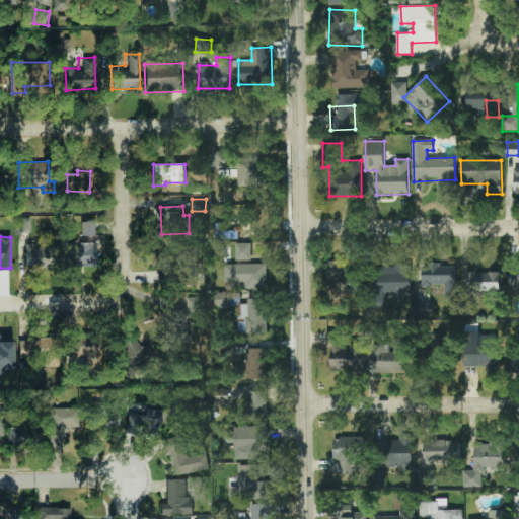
[(96,267),(95,242),(68,243),(69,267),(96,267)]
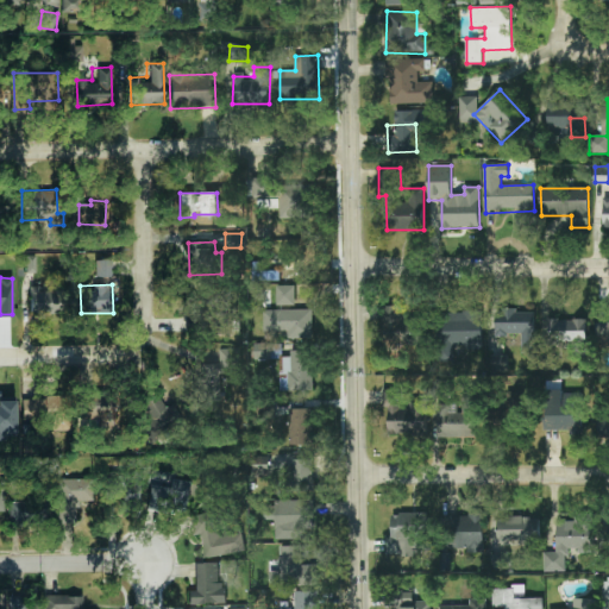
[(30,288),(31,312),(62,311),(61,287),(30,288)]
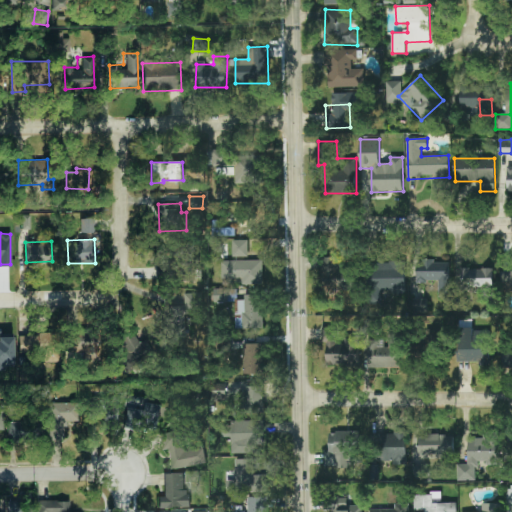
[(246,241),(233,241),(233,256),(246,256),(246,241)]
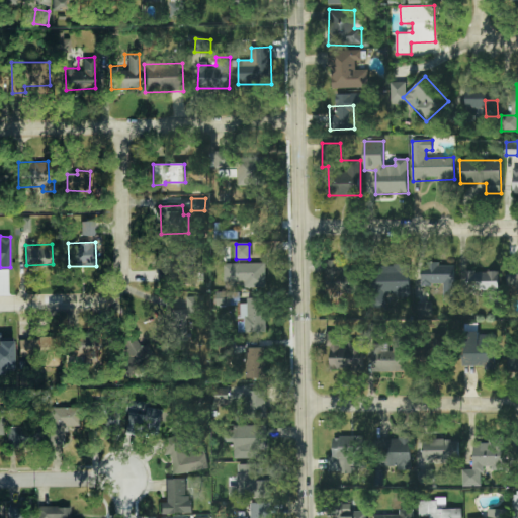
[(344,261),(326,260),(324,293),(351,294),(352,274),(344,274),(344,261)]
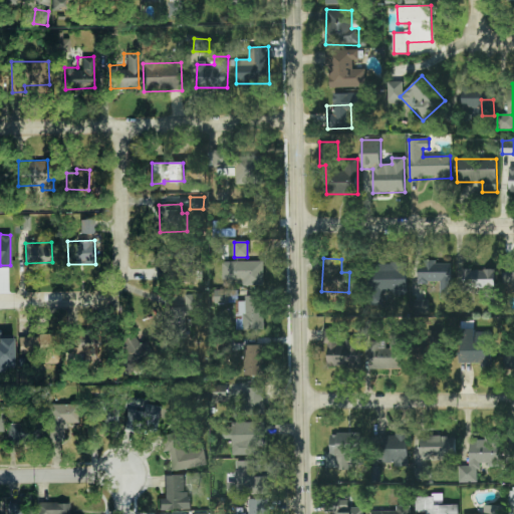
[(263,262),(223,263),(224,285),(263,284),(263,262)]
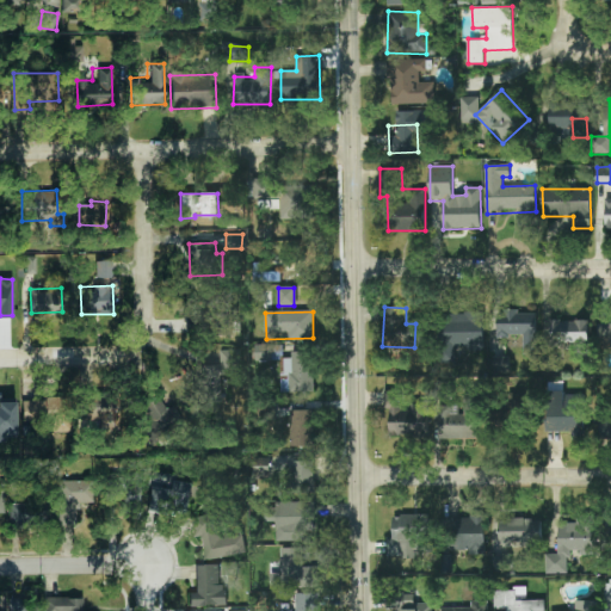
[(499,312),(498,337),(524,337),(523,353),(536,353),(537,313),(499,312)]
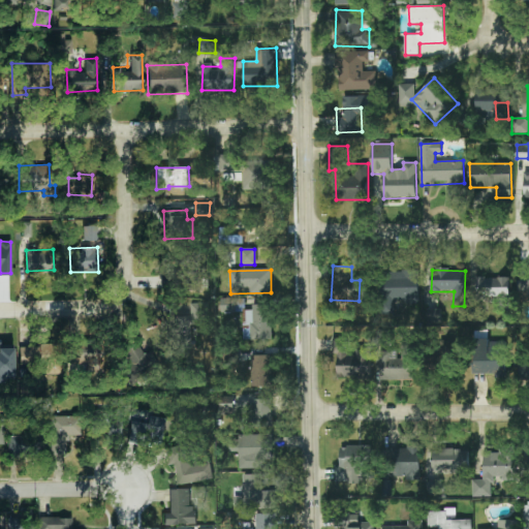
[(419,271),(382,271),(382,313),(394,313),(394,302),(419,303),(419,271)]
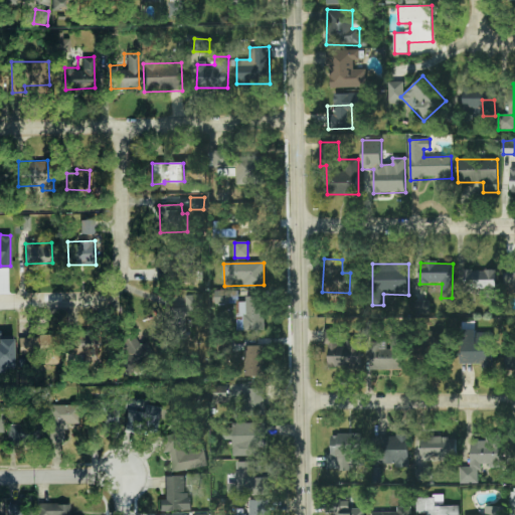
[(514,268),(504,269),(505,287),(514,287),(514,288),(514,268)]
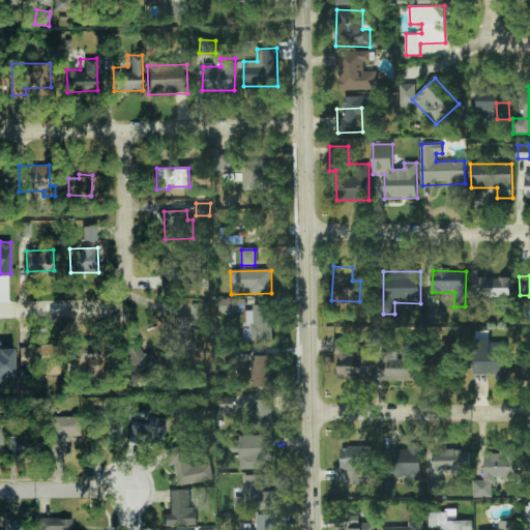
[(510,278),(477,277),(477,290),(486,290),(486,298),(499,298),(499,312),(509,312),(510,278)]
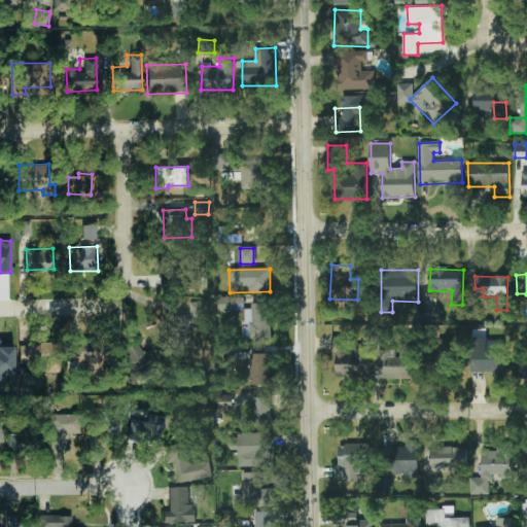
[(235,311),(236,299),(219,297),(219,311),(235,311)]
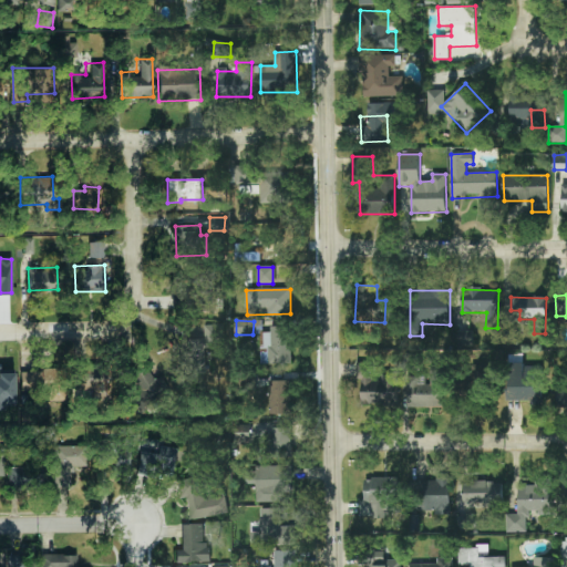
[(226,325),(204,325),(204,340),(194,341),(194,348),(226,347),(226,325)]
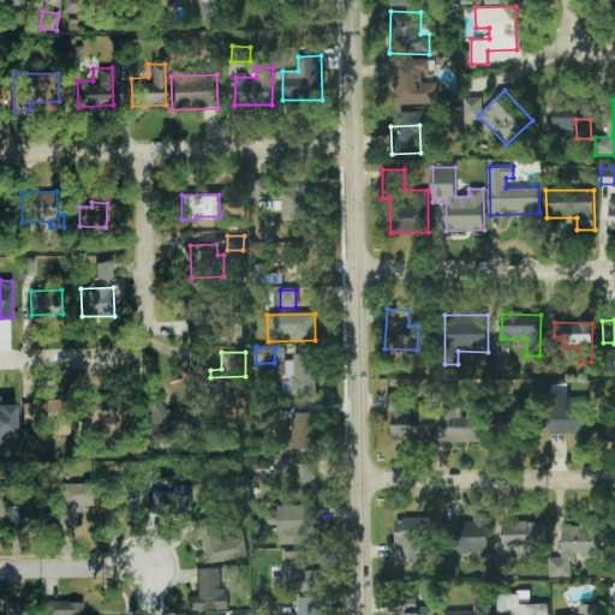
[(316,395),(316,354),(293,354),(293,363),(290,363),(290,394),(316,395)]
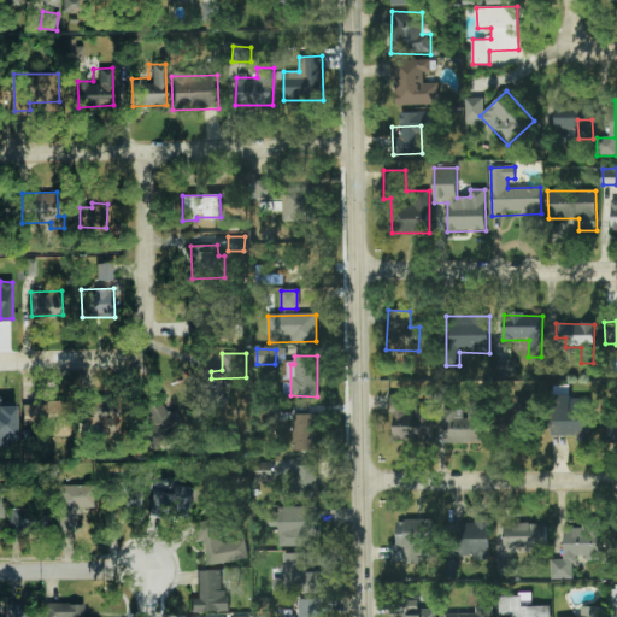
[(499,360),(498,376),(513,376),(515,362),(499,360)]
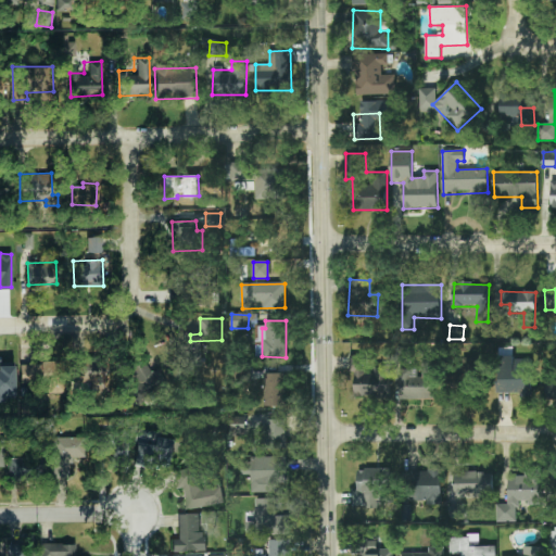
[(390,397),(390,365),(375,365),(375,374),(365,374),(366,355),(352,355),(352,396),(390,397)]
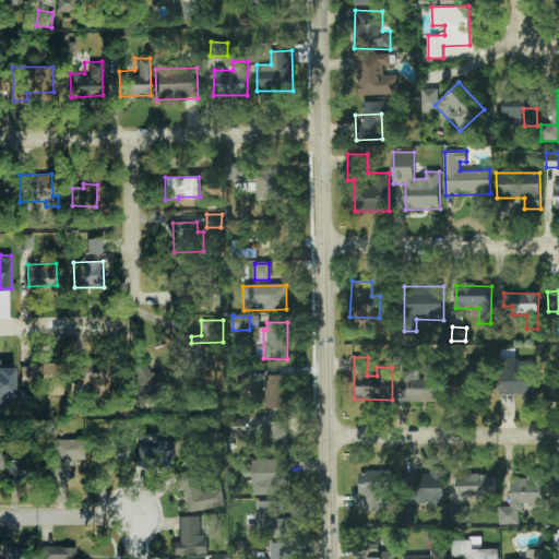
[(488,360),(466,359),(465,383),(487,384),(488,360)]
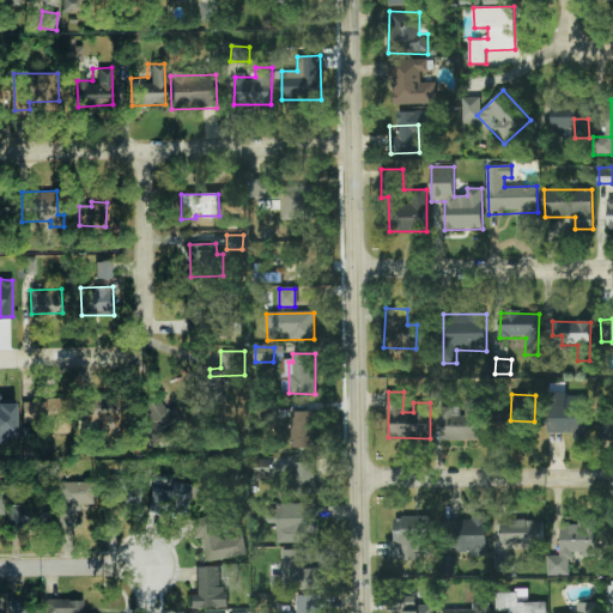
[(480,441),(481,395),(466,395),(465,416),(451,416),(451,408),(441,407),(439,439),(480,441)]
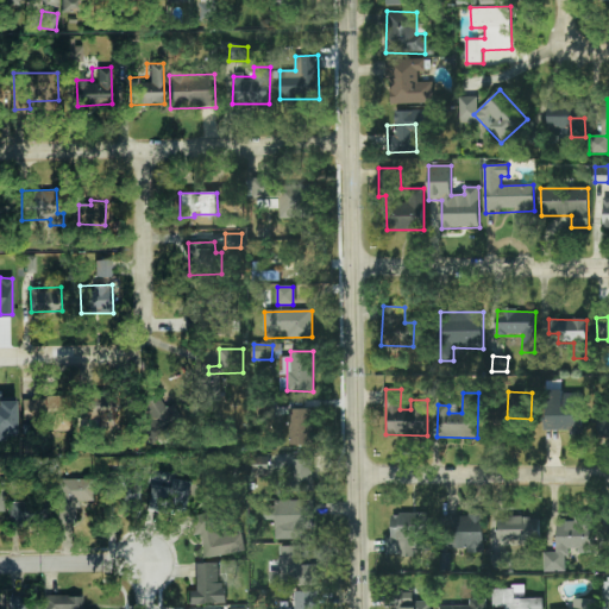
[(583,434),(582,393),(564,394),(565,406),(545,406),(546,431),(571,429),(571,435),(583,434)]
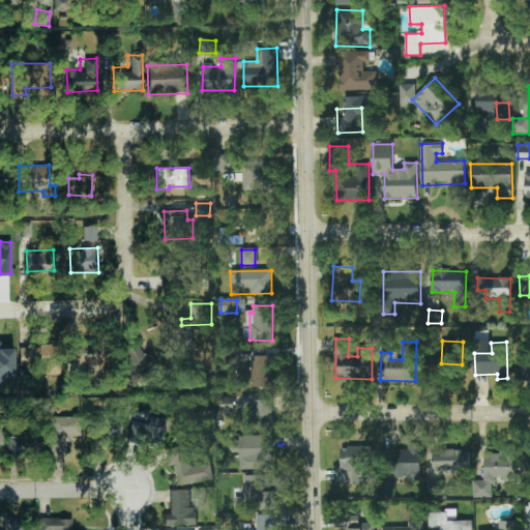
[(77,374),(101,373),(100,345),(68,346),(69,364),(76,364),(77,374)]
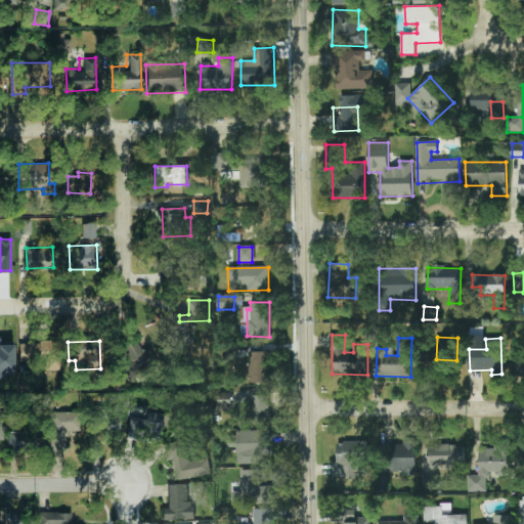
[(148,347),(141,351),(136,342),(119,351),(131,376),(157,362),(148,347)]
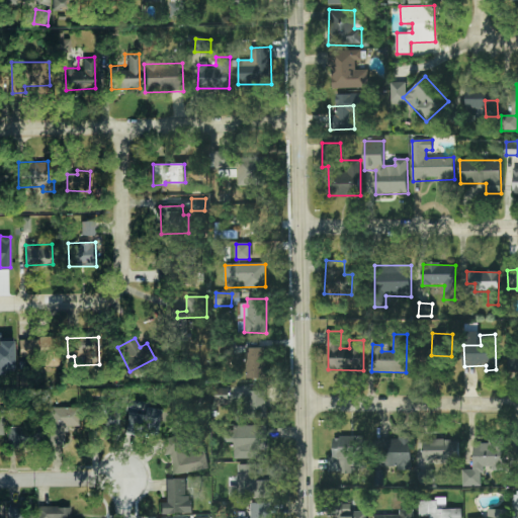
[(0,373),(3,374),(3,369),(12,369),(12,341),(0,340),(0,373)]
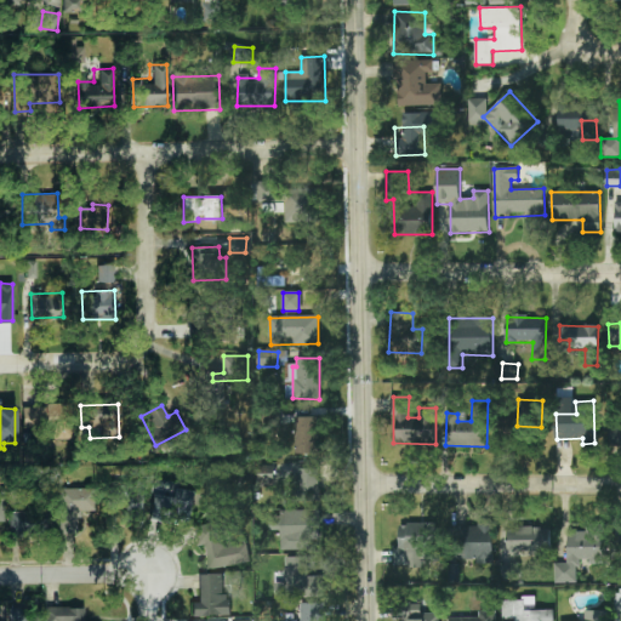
[(319,417),(296,417),(295,454),(318,454),(319,417)]
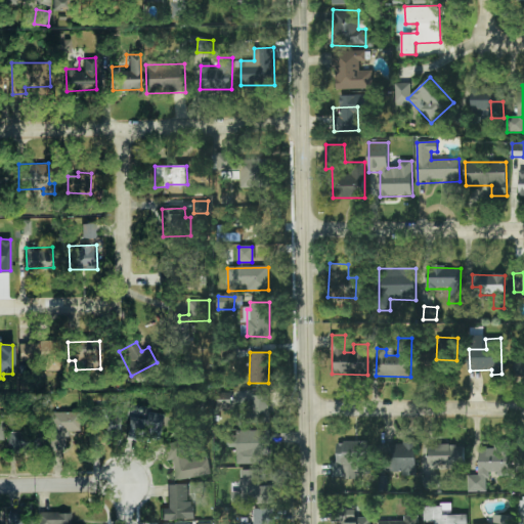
[(270,396),(250,395),(250,423),(269,424),(270,396)]
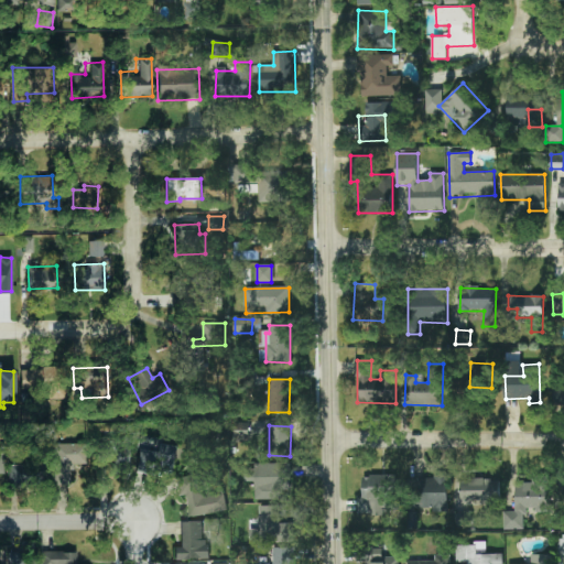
[(130,449),(114,448),(115,438),(99,437),(96,473),(129,476),(130,449)]
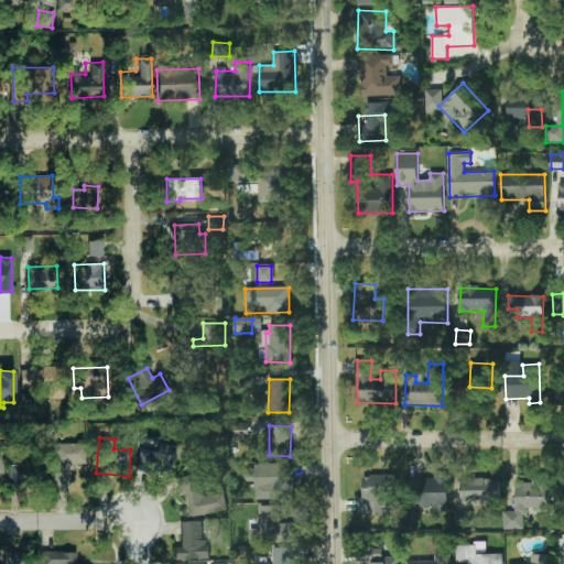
[(54,485),(71,484),(71,464),(82,463),(82,443),(53,444),(54,485)]
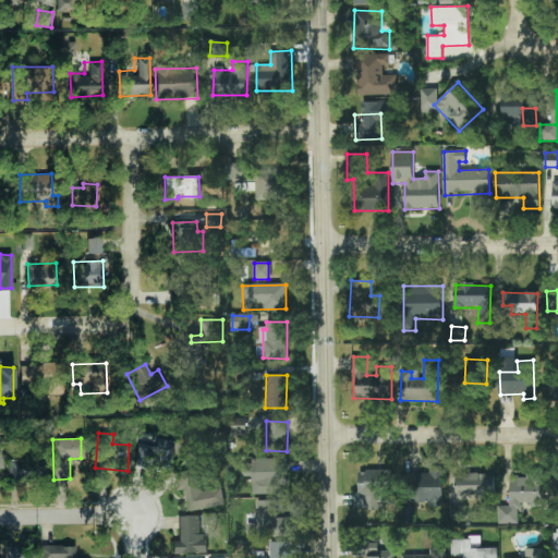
[(137,445),(136,462),(172,464),(173,440),(157,439),(157,446),(137,445)]
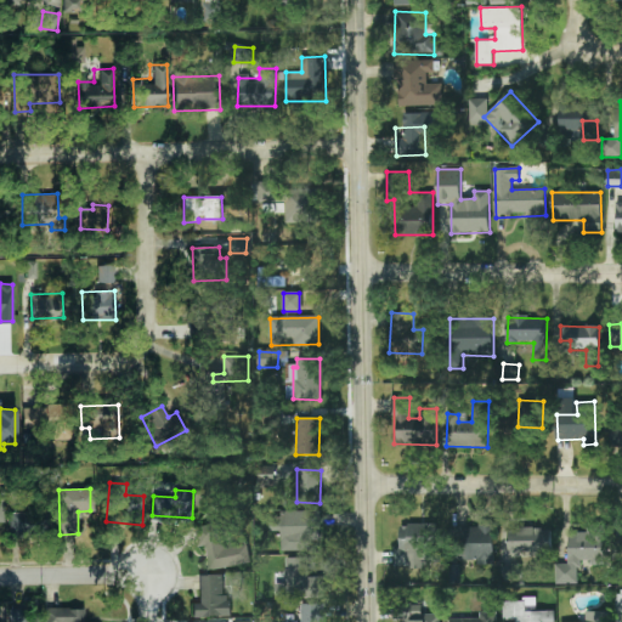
[(10,535),(44,535),(44,512),(10,510),(10,535)]
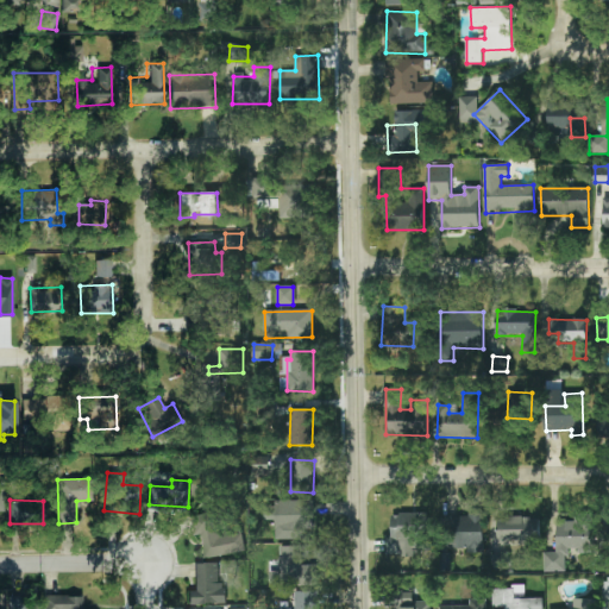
[(276,540),(314,539),(313,500),(275,501),(276,540)]
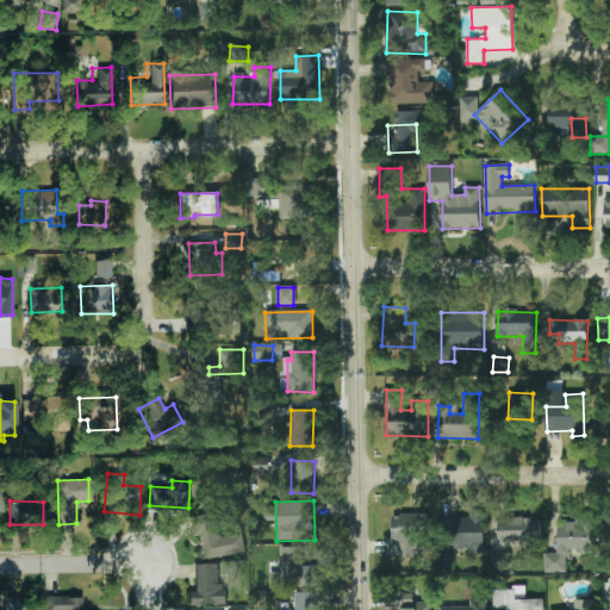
[(200,534),(204,559),(246,553),(243,534),(224,537),(219,510),(190,515),(192,535),(200,534)]
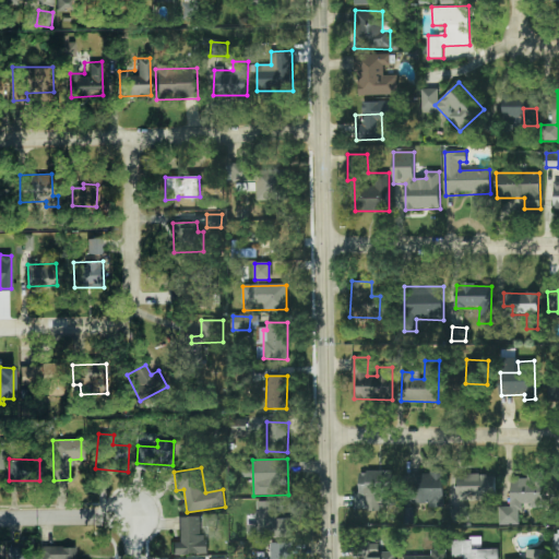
[(359,492),(355,492),(354,510),(391,511),(392,472),(359,471),(359,492)]
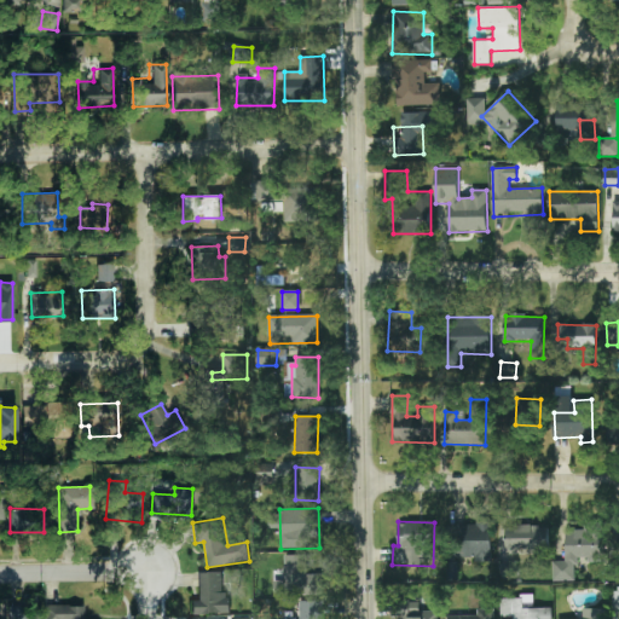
[(491,561),(492,524),(456,522),(456,561),(491,561)]
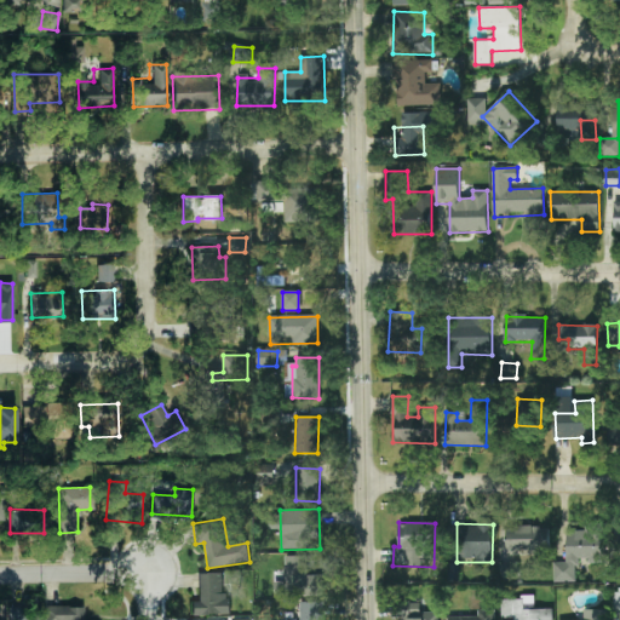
[(506,552),(550,554),(550,527),(506,527),(506,552)]
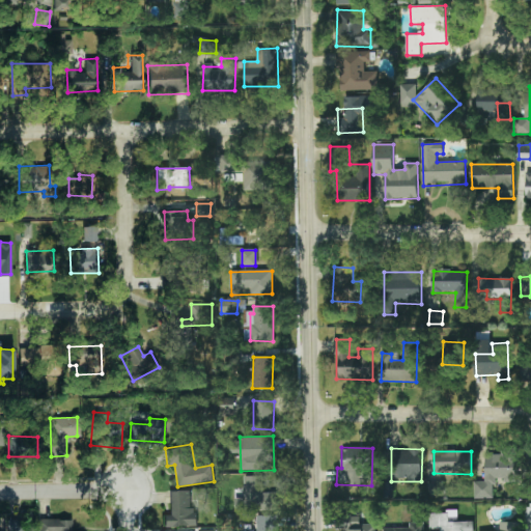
[(519,452),(486,451),(485,475),(508,475),(508,476),(518,476),(519,452)]
